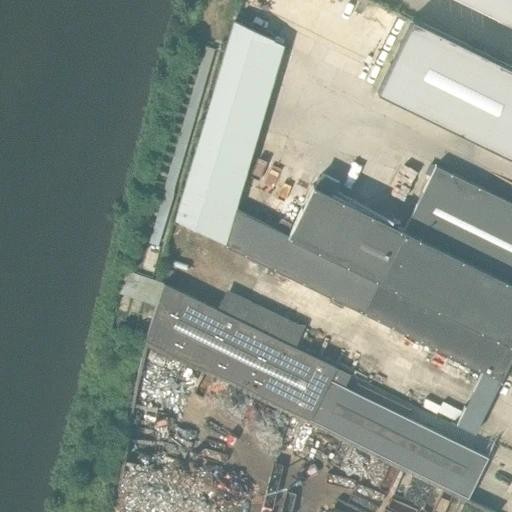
[(511,0),(465,0),(511,22),(511,0)]
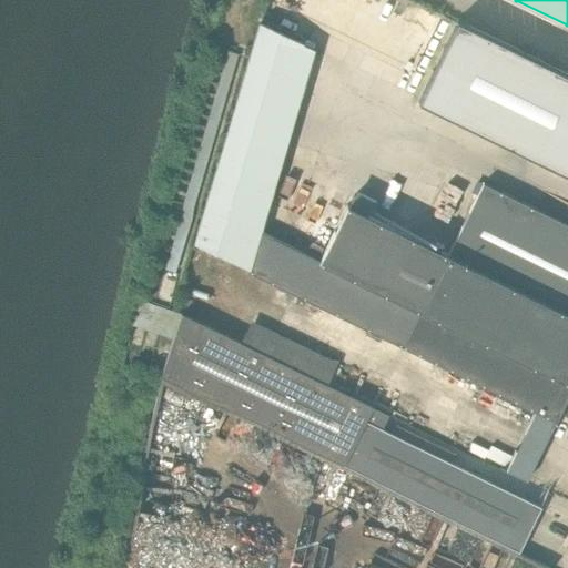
[(567,74),(457,21),(417,102),(567,175),(567,74)]
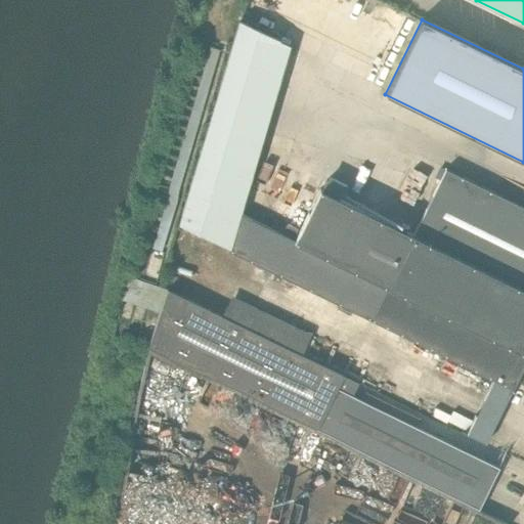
[(510,389),(512,390),(523,363),(523,208),(445,170),(412,235),(382,220),(319,189),(295,241),(238,214),(290,46),(238,20),(178,225),(228,249),(228,251),(501,385),(499,388),(509,393),(510,389)]
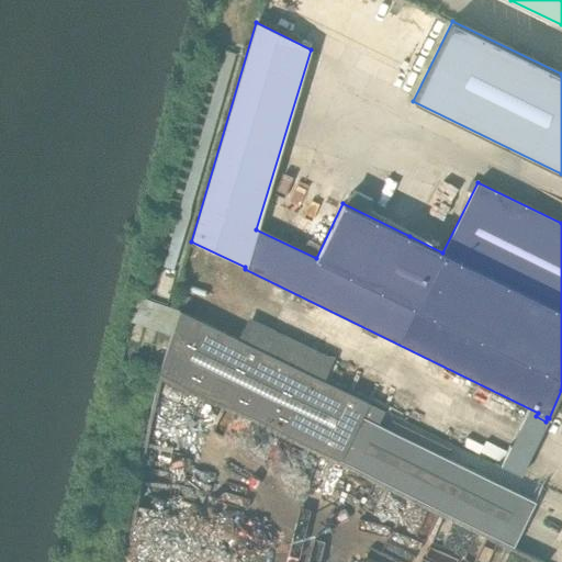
[(141,295),(134,319),(167,328),(173,304),(141,295)]
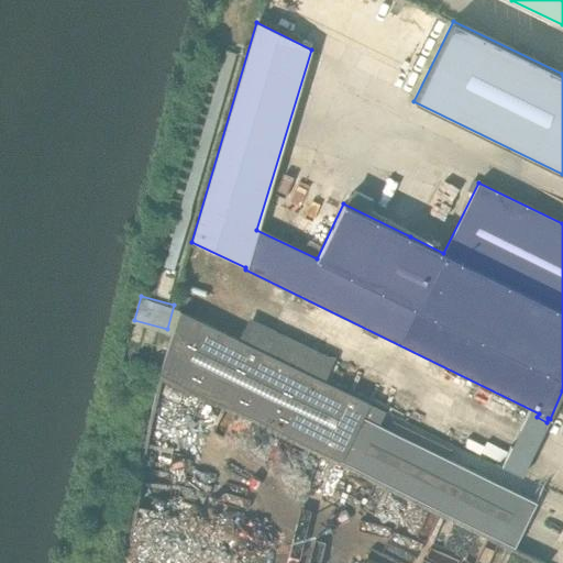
[(161,383),(342,470),(363,427),(366,419),(370,411),(181,319),(161,383)]
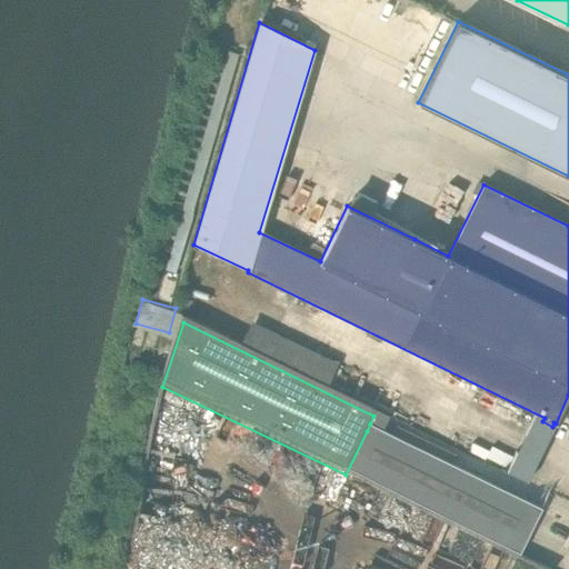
[(507,478),(528,488),(556,431),(533,421),(507,478)]
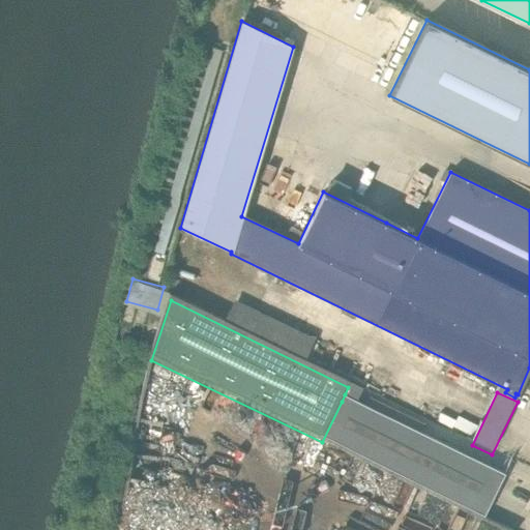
[(362,412),(418,439),(423,428),(369,401),(362,412)]
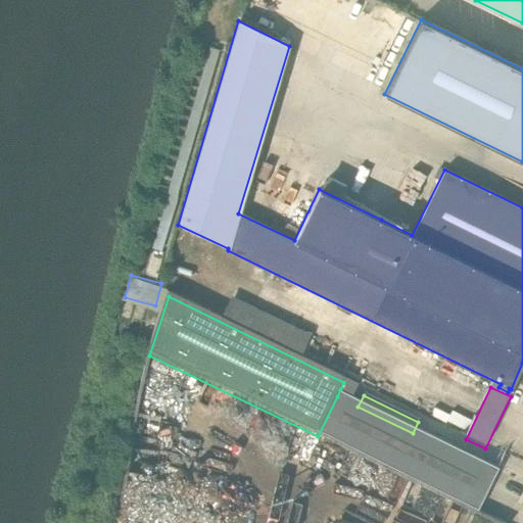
[(337,396),(318,436),(478,515),(497,475),(413,433),(358,407),(337,396)]
